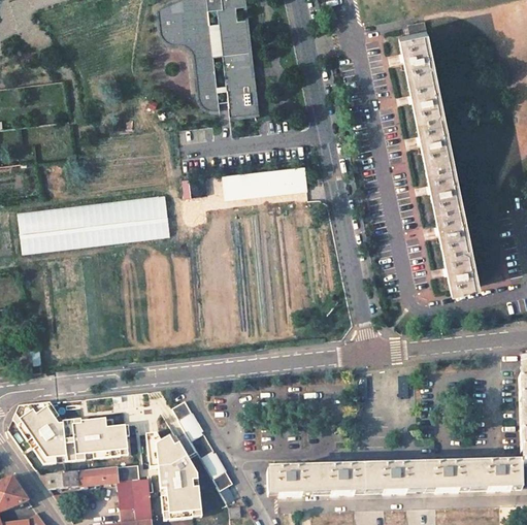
[(204,106),(210,109),(220,108),(218,89),(224,88),(227,88),(230,115),(259,111),(248,17),(238,18),(236,4),(245,3),(244,0),(170,0),(157,6),(160,31),(167,40),(186,44),(192,50),(198,96),(204,106)]
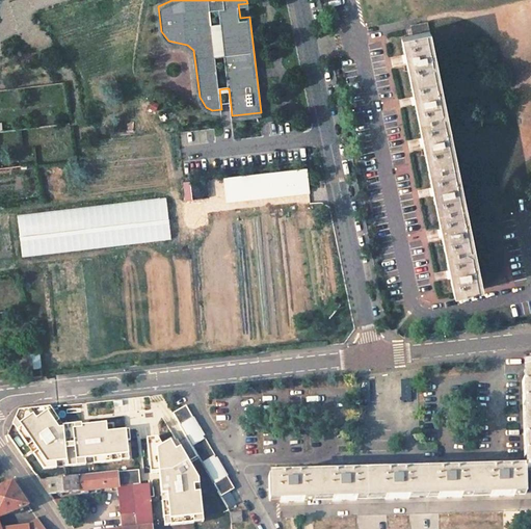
[(428,20),(413,23),(415,32),(402,34),(407,56),(416,97),(424,138),(433,188),(442,228),(450,270),(454,290),(483,285),(428,20)]
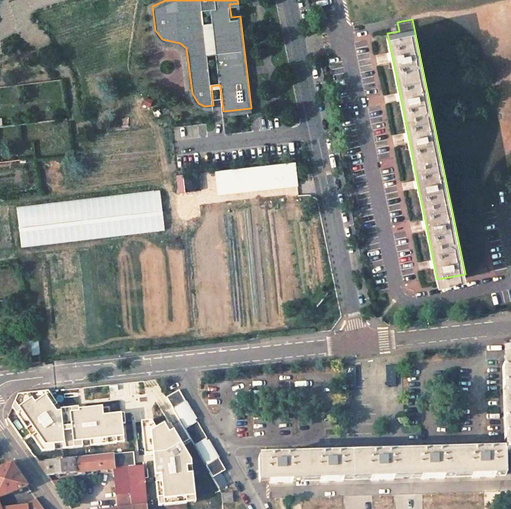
[(384,100),(377,65),(374,66),(377,82),(364,84),(368,103),(384,100)]
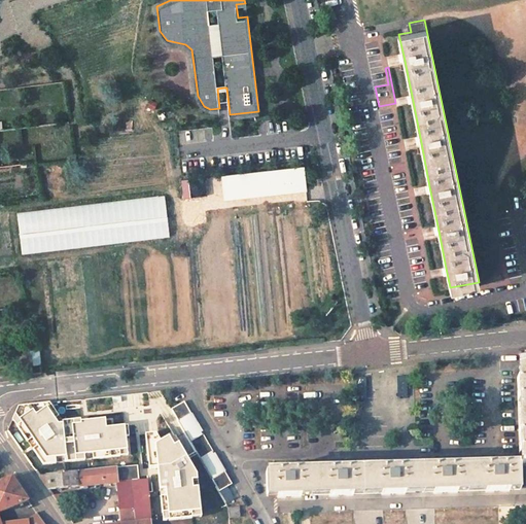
[(39,346),(24,347),(26,362),(40,361),(39,346)]
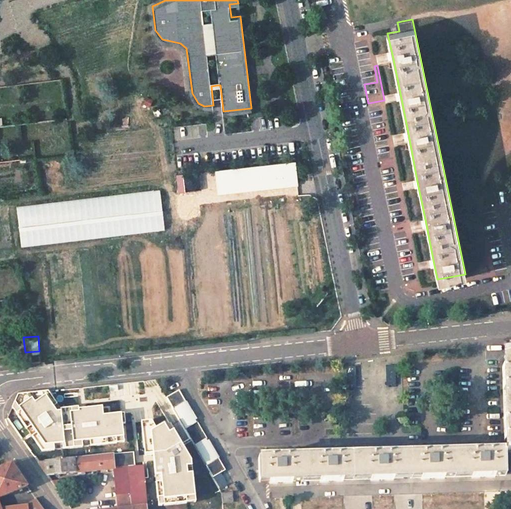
[(0,363),(9,363),(8,351),(0,352),(0,350),(0,363)]
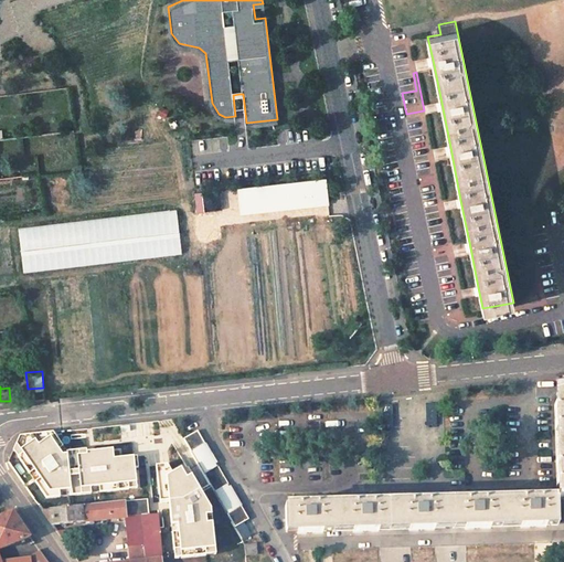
[(297,504),(286,504),(286,527),(298,526),(298,529),(310,529),(323,528),(323,525),(354,525),(354,528),(368,528),(380,527),(380,523),(410,523),(410,527),(423,526),(436,526),(436,522),(466,521),(465,525),(479,525),(491,525),(491,520),(521,520),(521,523),(534,523),(547,522),(547,519),(563,518),(563,389),(557,390),(557,401),(555,401),(555,427),(559,427),(560,456),(556,456),(557,483),(560,483),(561,492),(557,492),(557,496),(546,497),(546,494),(521,494),(521,497),(490,498),(490,495),(465,496),(465,498),(435,499),(435,496),(408,497),(410,500),(379,500),(379,498),(353,498),(353,501),(322,502),(323,499),(297,500),(297,504)]
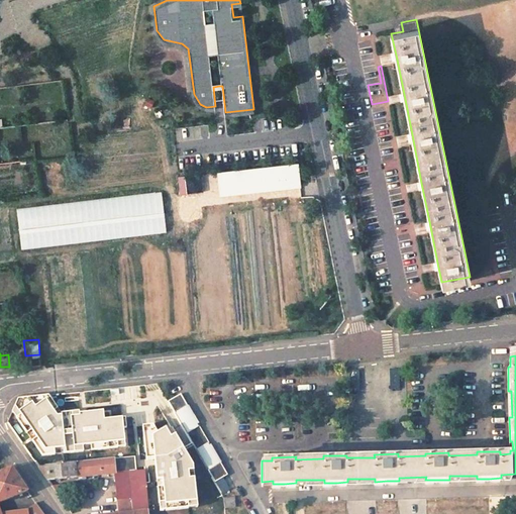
[(181,392),(169,399),(216,480),(228,473),(181,392)]
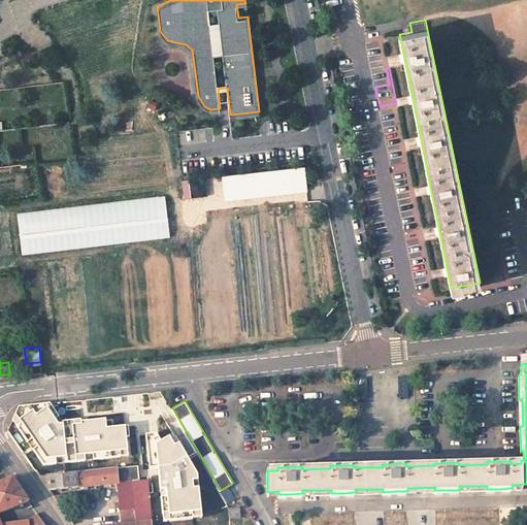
[(50,401),(21,405),(14,419),(46,466),(137,456),(133,422),(103,425),(102,412),(61,416),(50,401)]
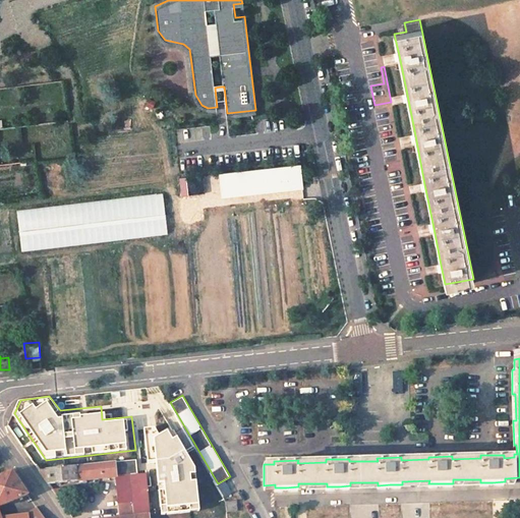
[(175,424),(145,428),(148,458),(155,457),(160,515),(205,510),(201,467),(175,424)]
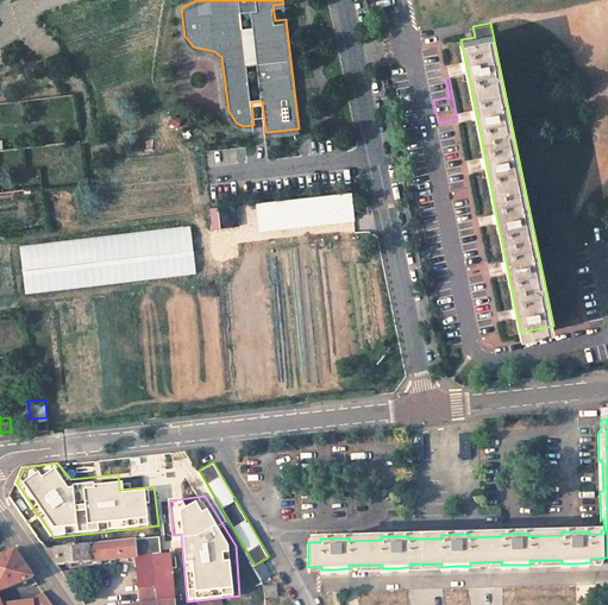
[(94,541),(46,547),(51,554),(57,562),(136,554),(140,600),(138,600),(138,603),(119,604),(176,604),(176,599),(171,550),(162,552),(160,534),(127,537),(94,541)]
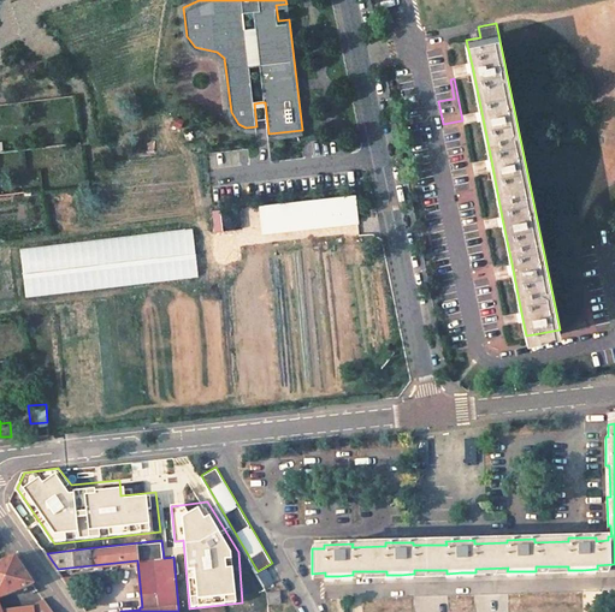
[(0,594),(34,581),(13,553),(0,558),(0,594)]
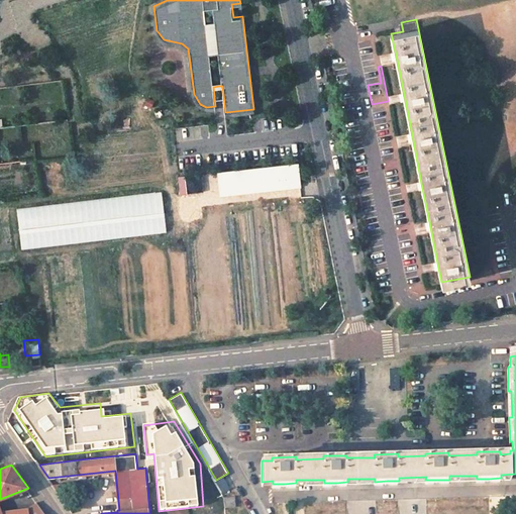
[(62,483),(53,484),(64,499),(70,495),(62,483)]
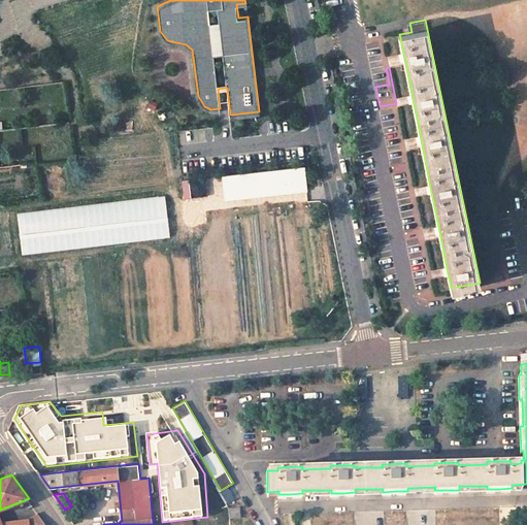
[(71,505),(65,510),(69,516),(75,511),(71,505)]
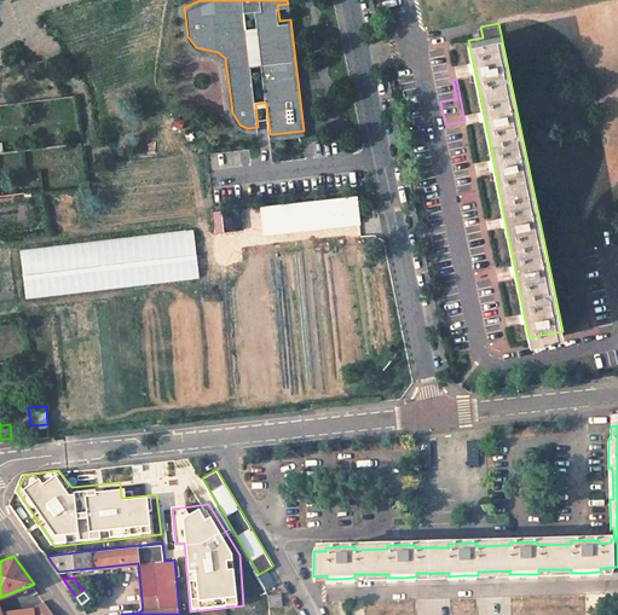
[(283,592),(270,592),(270,604),(283,603),(283,592)]
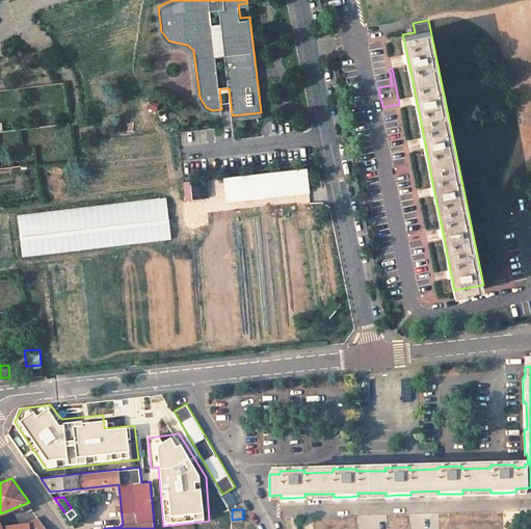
[(76,514),(70,520),(74,525),(80,520),(76,514)]
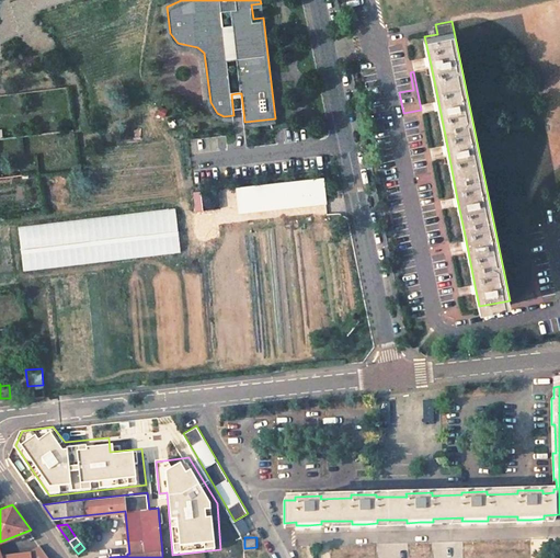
[(50,557),(41,544),(32,550),(33,557),(50,557)]
